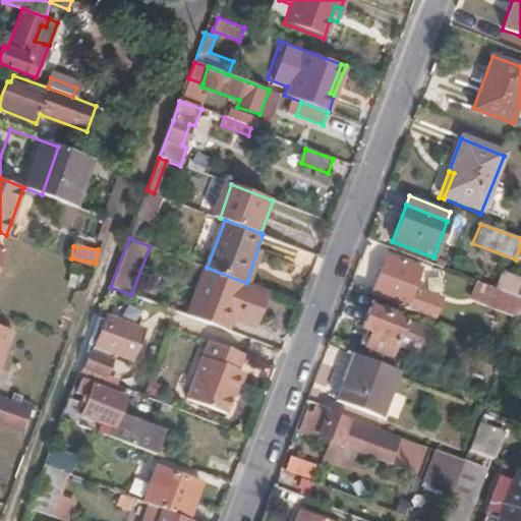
[(442,297),(412,286),(419,267),(386,254),(381,270),(379,275),(373,291),(406,303),(405,307),(420,313),(433,317),(442,297)]
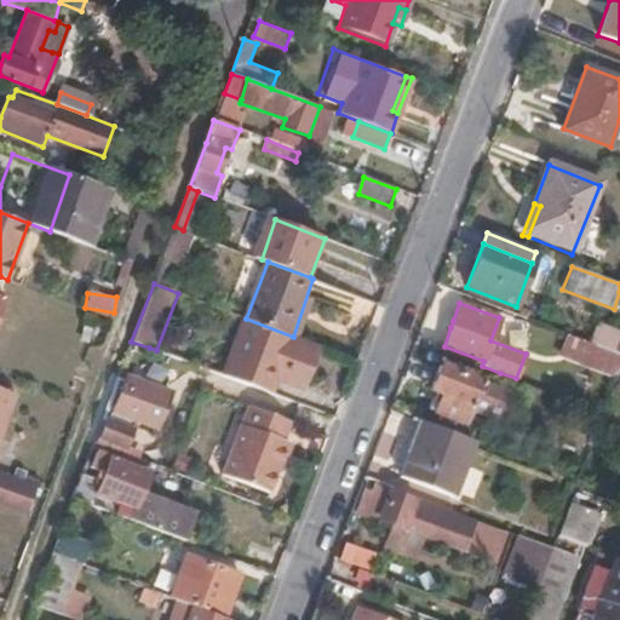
[(305,384),(320,348),(293,337),(246,319),(227,369),(274,388),(279,374),(305,384)]
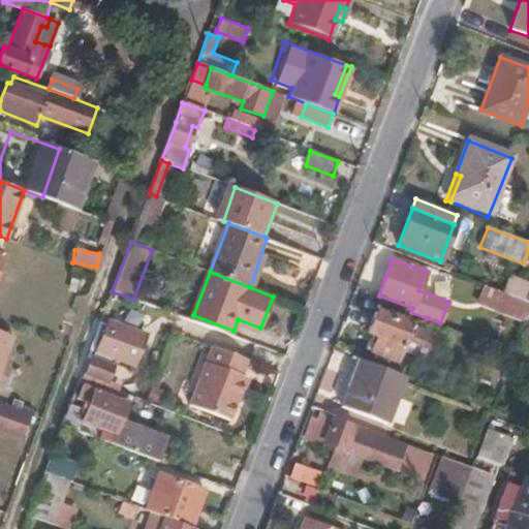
[(528,300),(528,283),(516,278),(510,293),(528,300)]
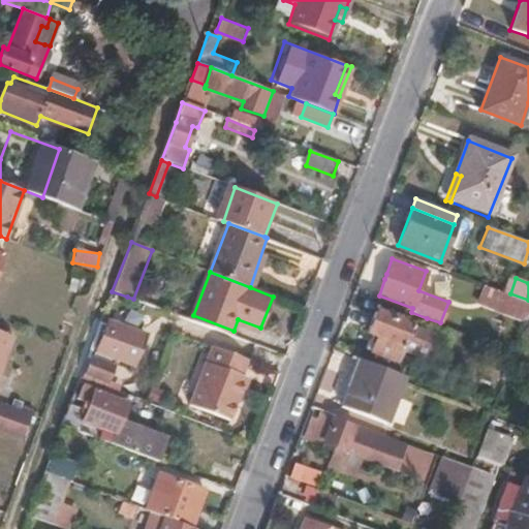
[(528,317),(528,300),(510,293),(485,285),(479,301),(528,318),(528,317)]
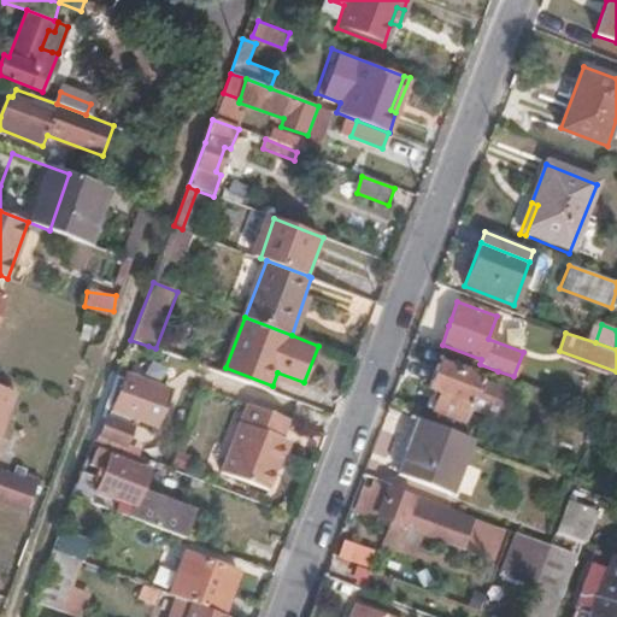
[(145,359),(148,346),(130,340),(125,353),(145,359)]
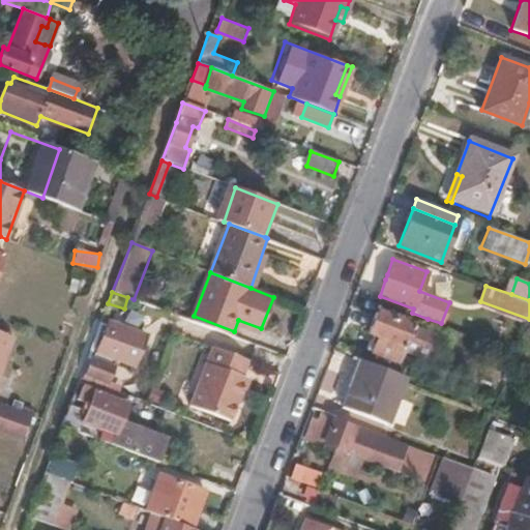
[(399,359),(411,326),(375,312),(369,330),(375,332),(369,349),(399,359)]
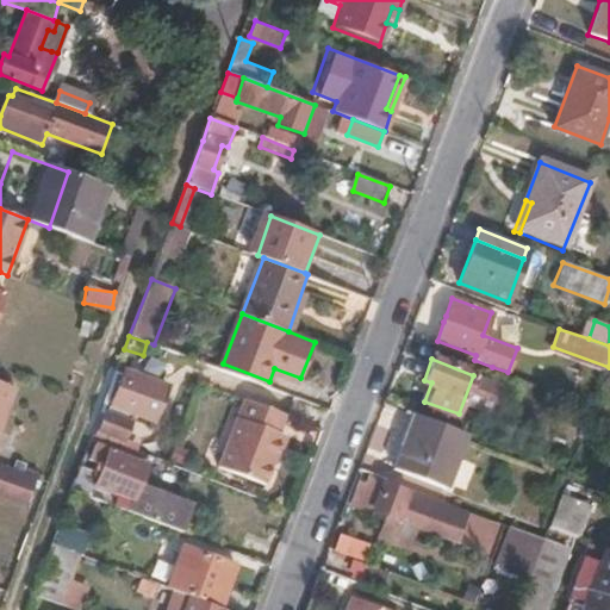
[(155,421),(168,385),(126,369),(124,374),(117,372),(101,412),(94,435),(124,446),(132,423),(128,419),(131,411),(155,421)]
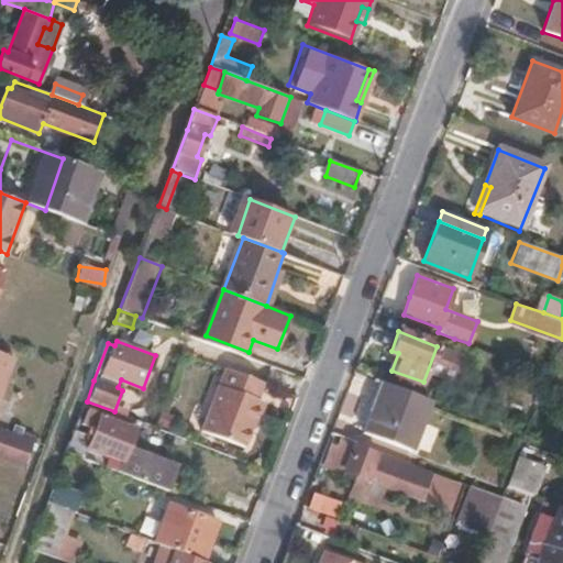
[(392,371),(398,353),(392,351),(384,368),(392,371)]
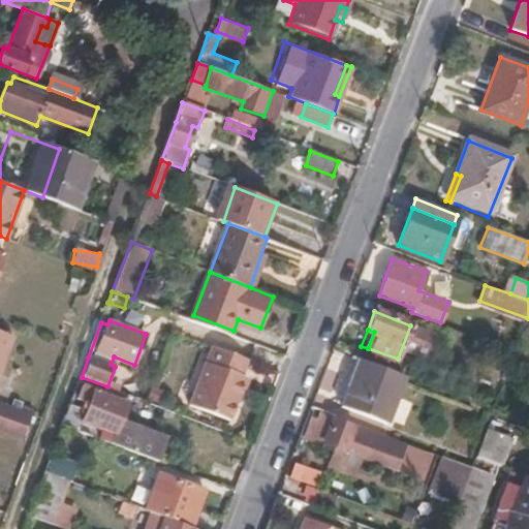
[(0,375),(14,337),(0,332),(0,375)]
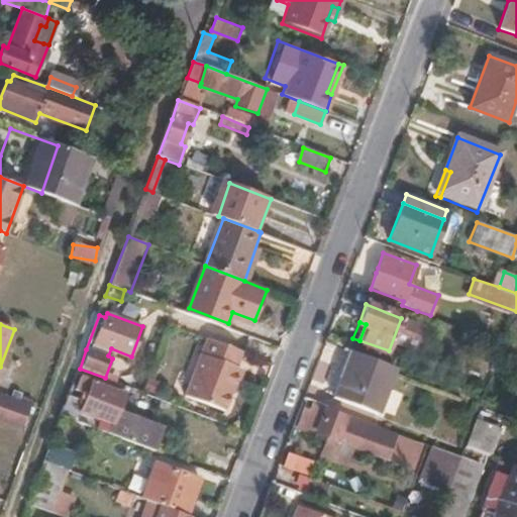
[(232,380),(237,365),(243,350),(207,337),(187,395),(226,409),(236,382),(232,380)]
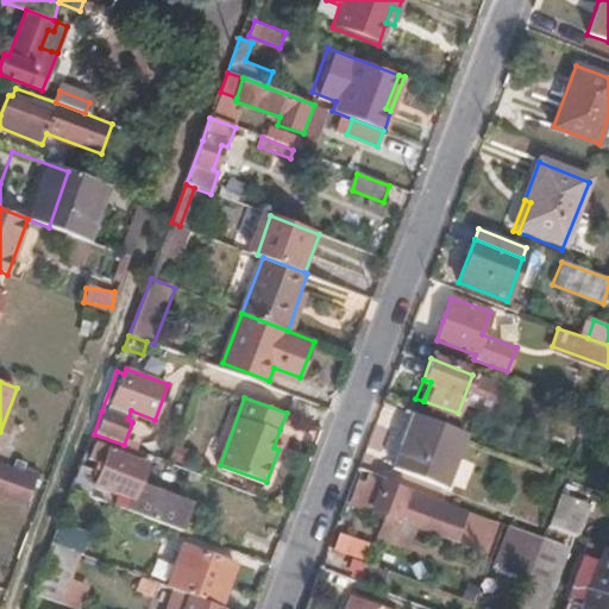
[(444,487),(464,433),(414,414),(394,468),(444,487)]
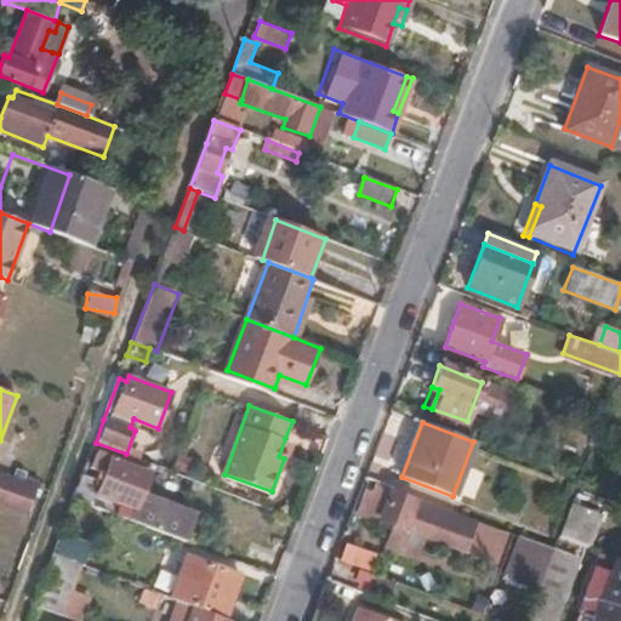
[(284,459),(290,440),(285,438),(279,456),(284,459)]
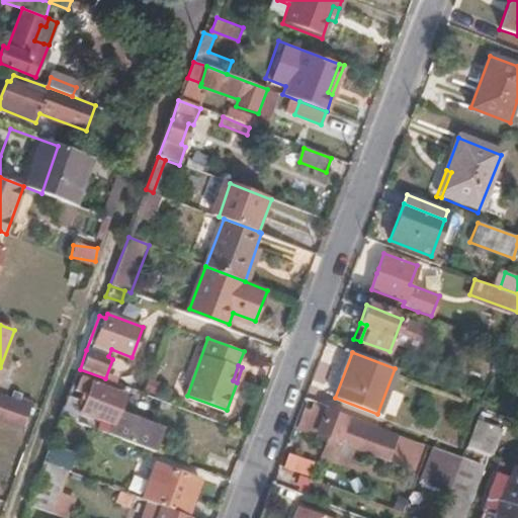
[(118,409),(124,395),(94,382),(87,402),(70,395),(62,416),(82,423),(99,430),(155,450),(164,427),(118,409)]
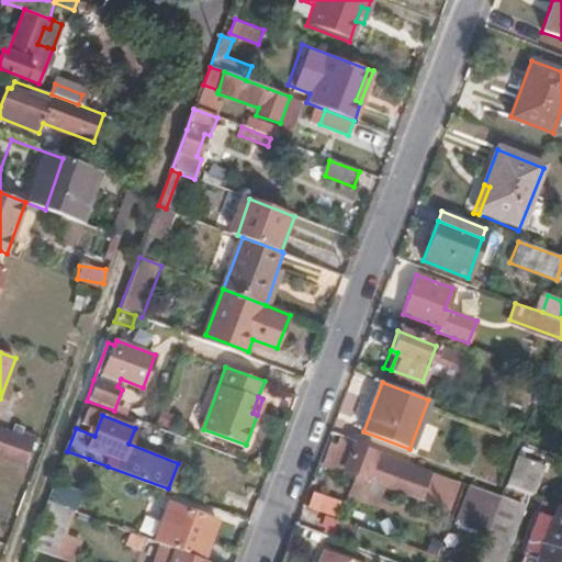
[(0,454),(25,464),(35,439),(0,426),(0,454)]
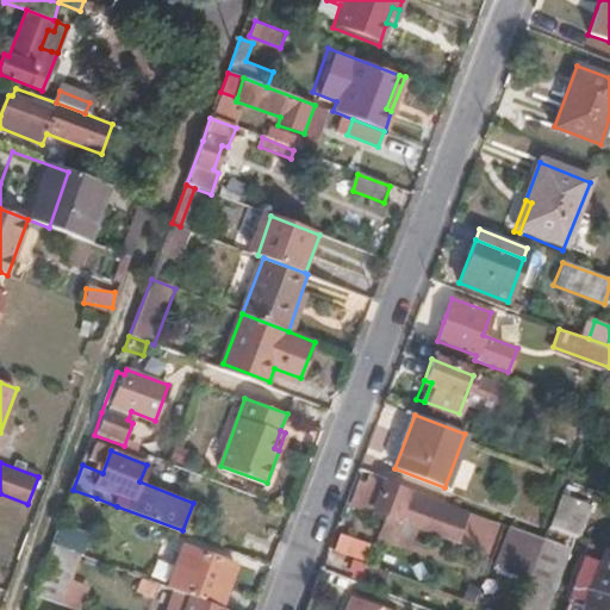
[(573,492),(580,468),(572,466),(570,473),(564,489),(573,492)]
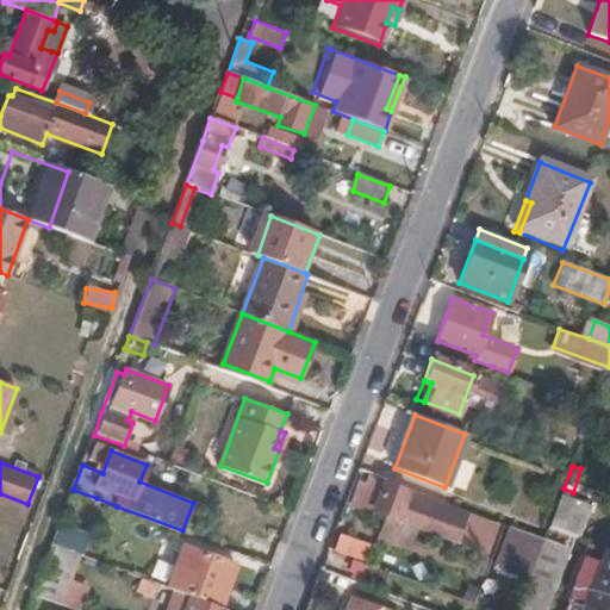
[(486,551),(496,523),(385,483),(375,509),(392,515),(417,526),(486,551)]
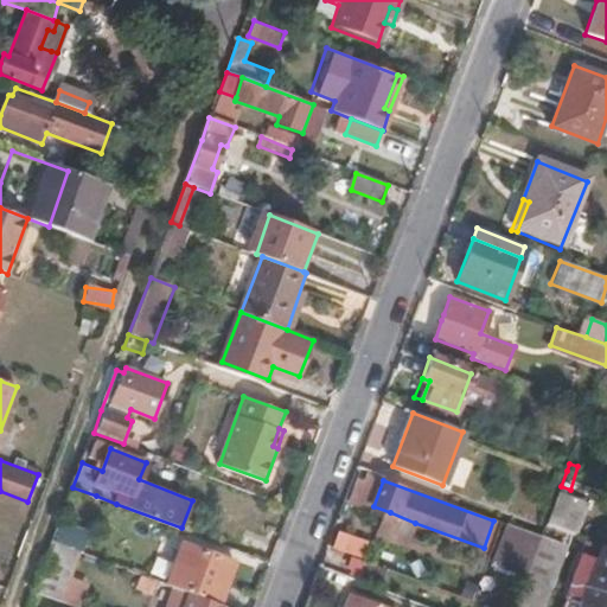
[(576,535),(588,502),(560,492),(548,524),(570,532),(576,535)]
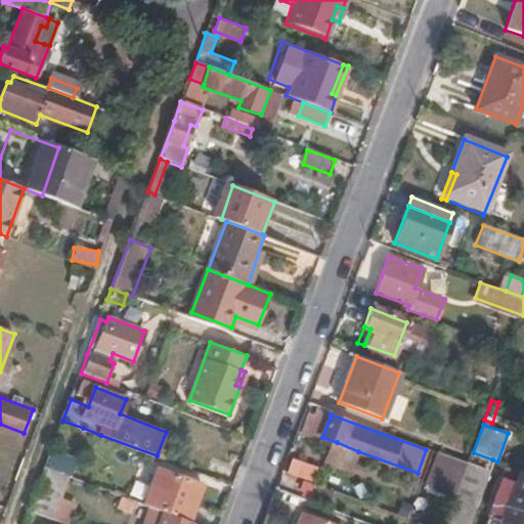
[(358,451),(337,442),(333,451),(356,460),(358,451)]
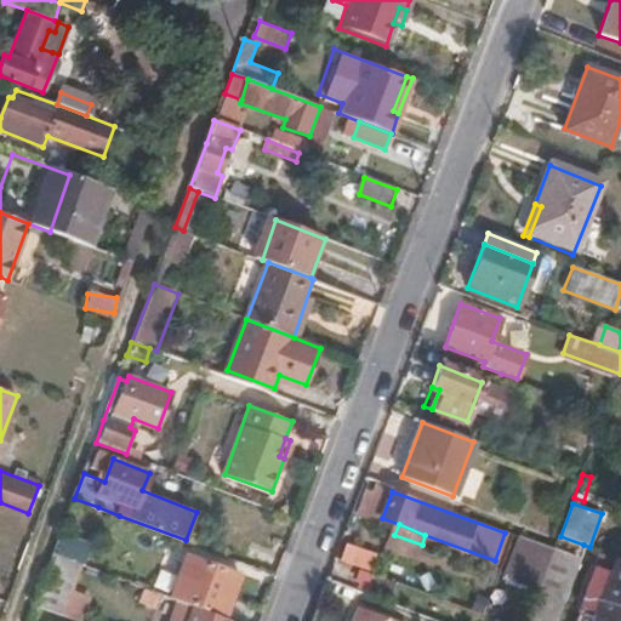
[(93,543),(64,533),(56,553),(80,562),(85,564),(93,543)]
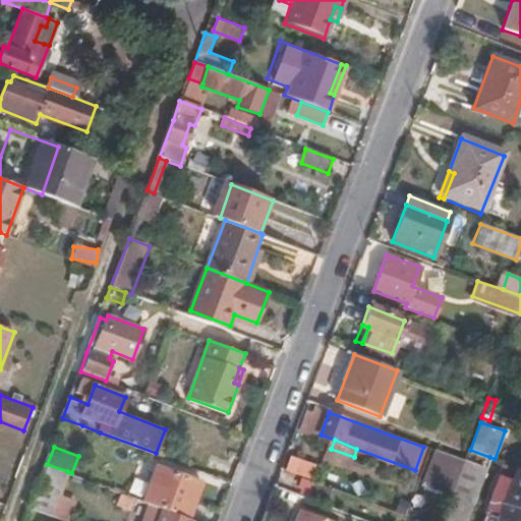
[(454,490),(466,461),(436,450),(423,485),(452,497),(454,490)]
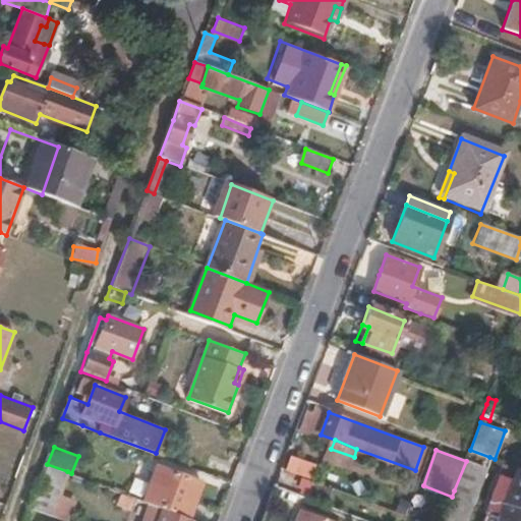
[(475,499),(489,457),(470,450),(466,461),(454,490),(475,499)]
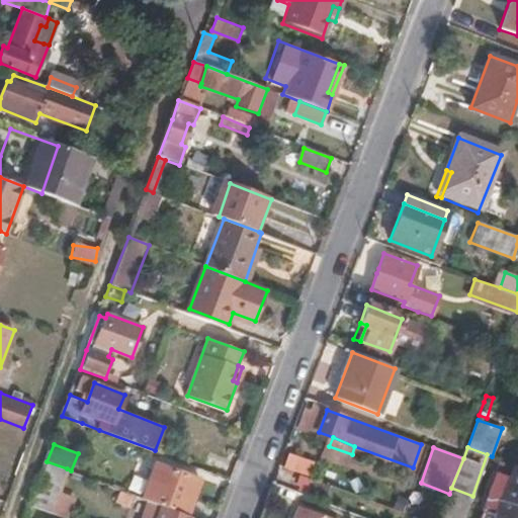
[(60,489),(67,468),(47,461),(45,460),(38,480),(60,489)]
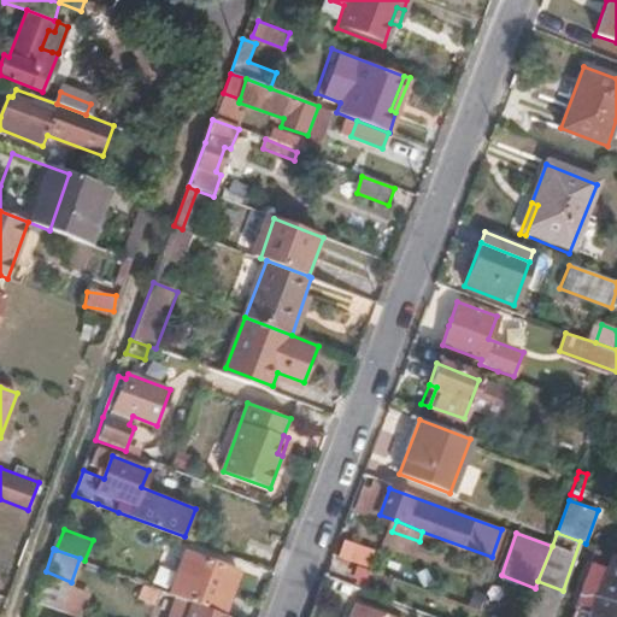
[(224,613),(241,570),(188,551),(171,593),(180,597),(193,601),(194,603),(224,613)]
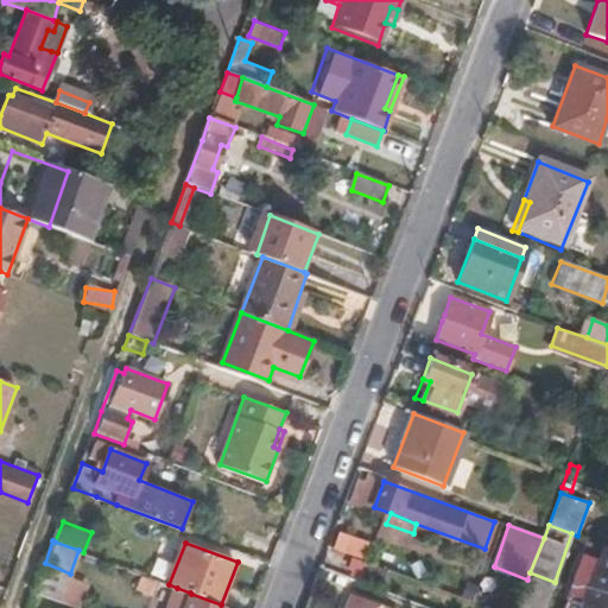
[(607,606),(607,546),(603,545),(583,597),(607,606)]
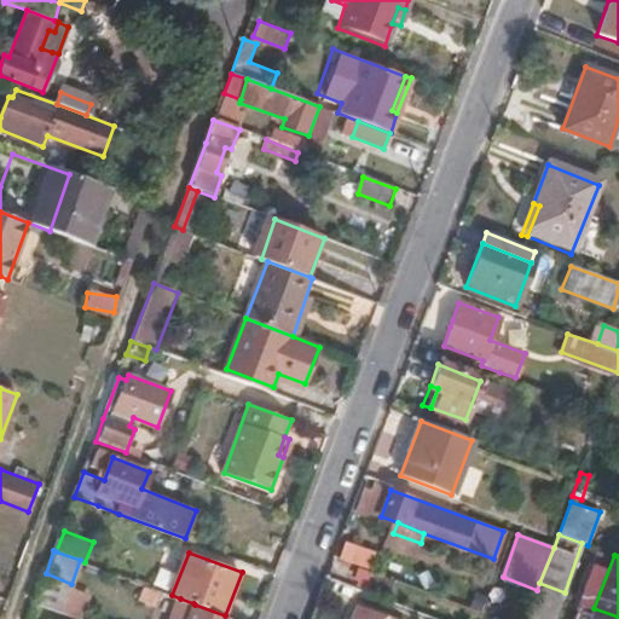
[(81,618),(91,591),(71,584),(46,573),(35,601),(81,618)]
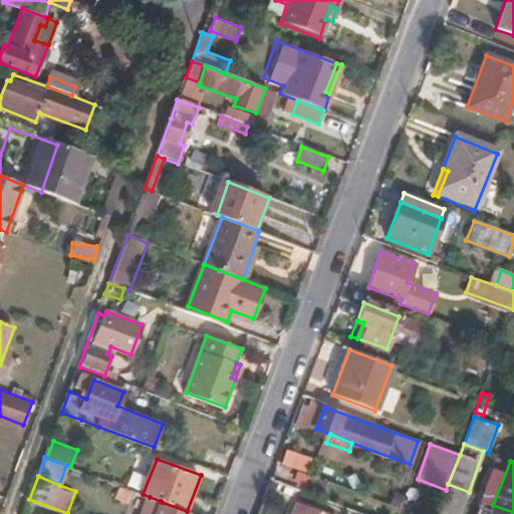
[(448,513),(460,513),(468,495),(469,492),(448,484),(446,490),(439,510),(448,513)]
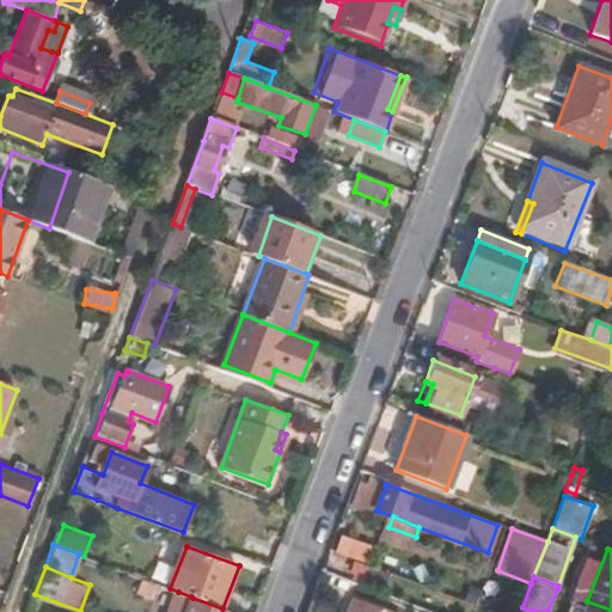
[(157,598),(161,585),(144,579),(140,592),(157,598)]
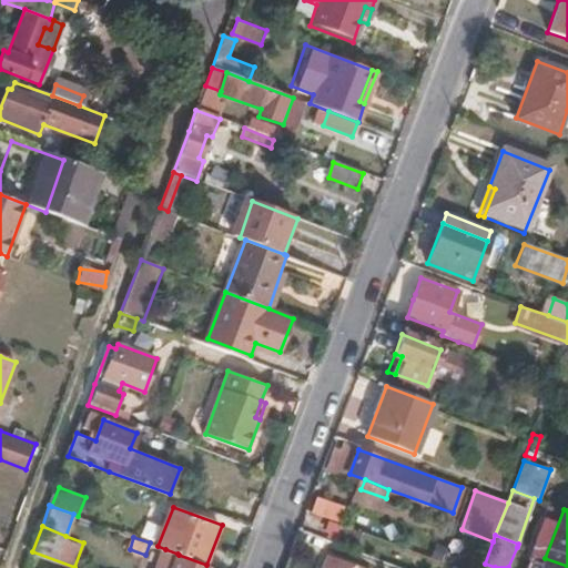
[(209,567),(179,557),(179,555),(178,554),(165,549),(159,567),(209,567)]
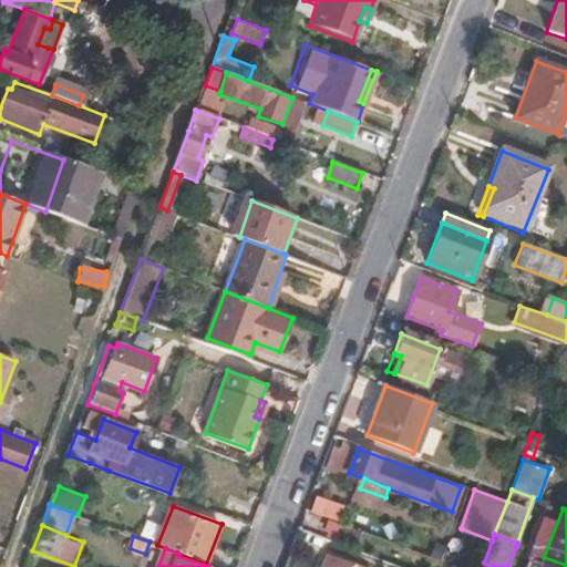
[(367,566),(329,553),(323,566),(367,566)]
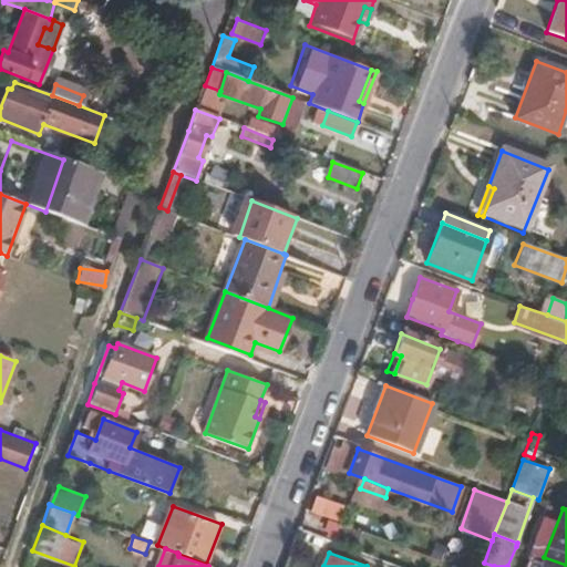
[(566,566),(566,565),(544,557),(539,566),(566,566)]
